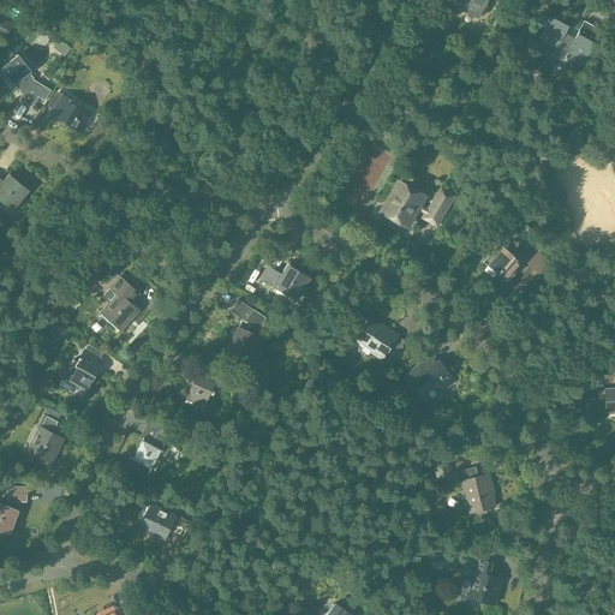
[(479,19),(489,0),(494,0),(502,4),(503,0),(454,0),(452,5),(479,19)]
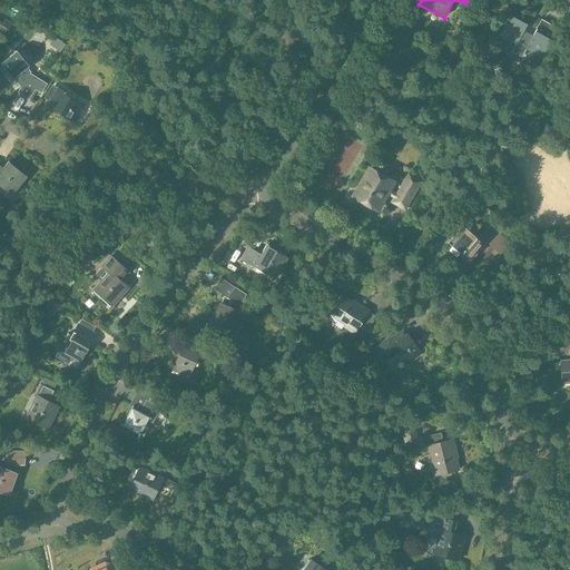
[(509,18),(500,36),(543,59),(553,41),(536,32),(532,38),(523,33),(527,27),(509,18)]
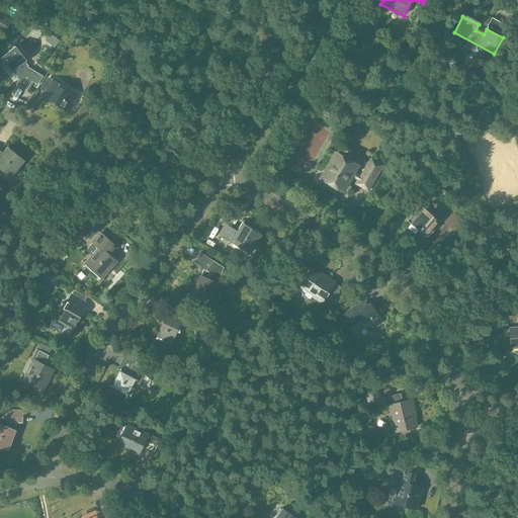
[(0,29),(6,33),(12,22),(5,17),(3,20),(0,18),(0,29)]
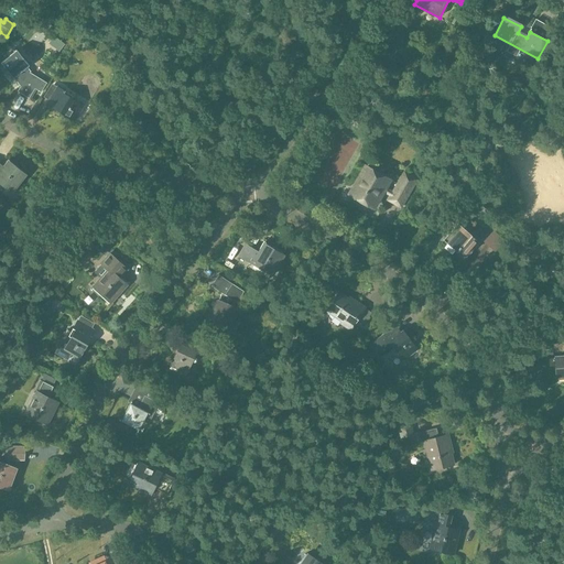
[(470,42),(475,28),(468,25),(464,40),(470,42)]
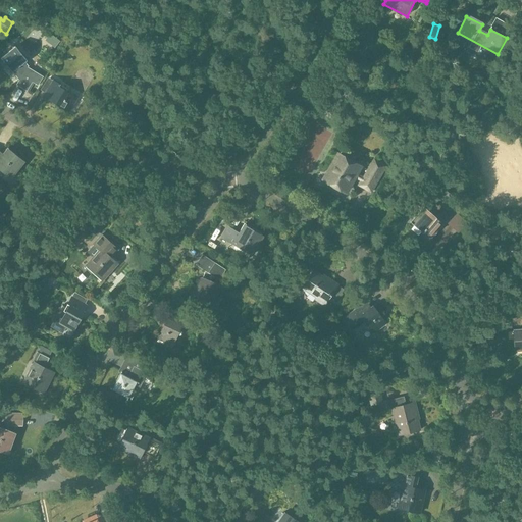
[(16,47),(2,58),(19,81),(16,85),(28,92),(33,83),(39,86),(44,77),(28,67),(24,63),(28,61),(16,47)]
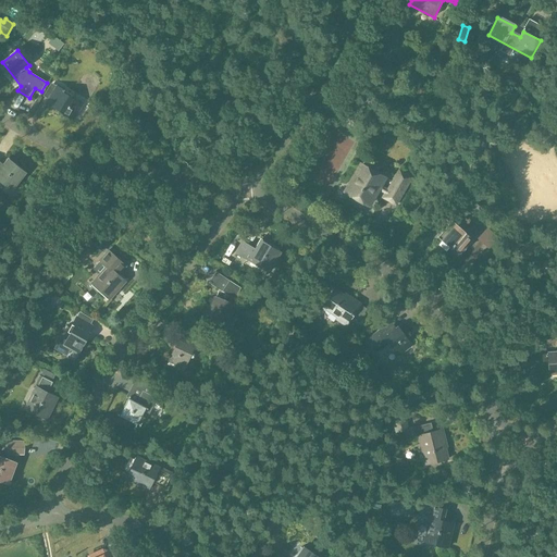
[(57,86),(48,101),(56,106),(53,107),(74,120),(78,112),(83,106),(63,93),(64,90),(57,86)]
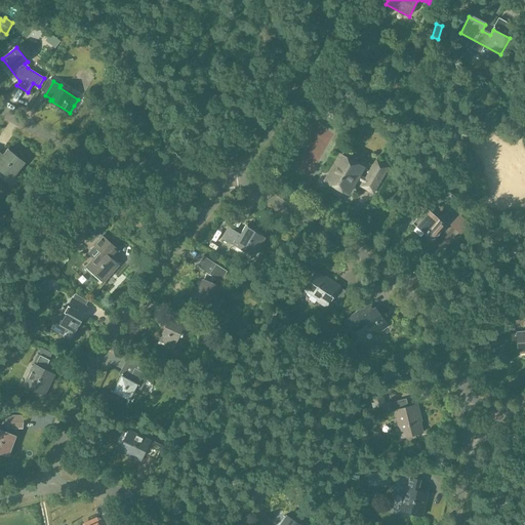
[(0,168),(11,177),(24,162),(17,157),(16,158),(8,152),(5,157),(0,152),(0,168)]
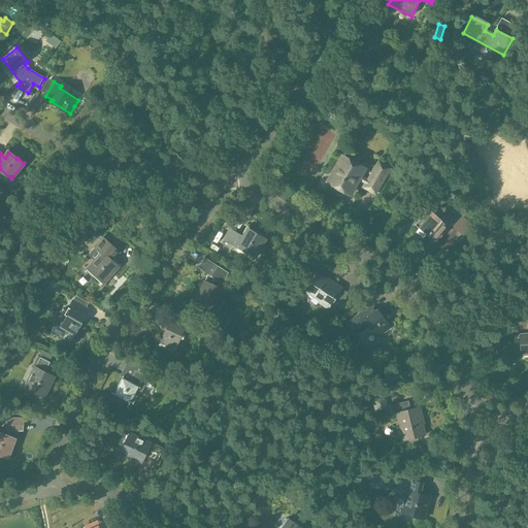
[(358,180),(364,184),(367,178),(361,175),(364,168),(343,157),(328,184),(349,195),(358,180)]
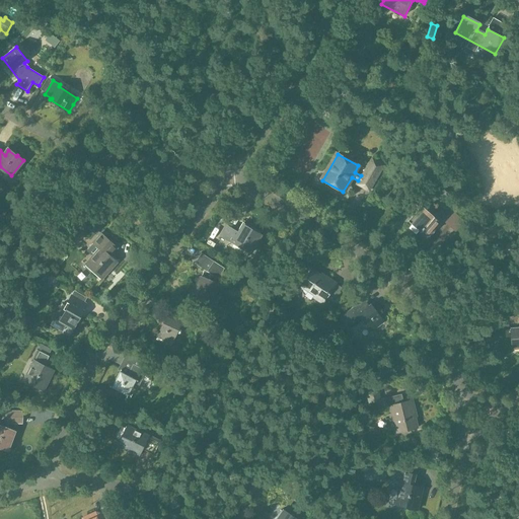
[(372,157),(361,175),(375,183),(386,165),(372,157)]
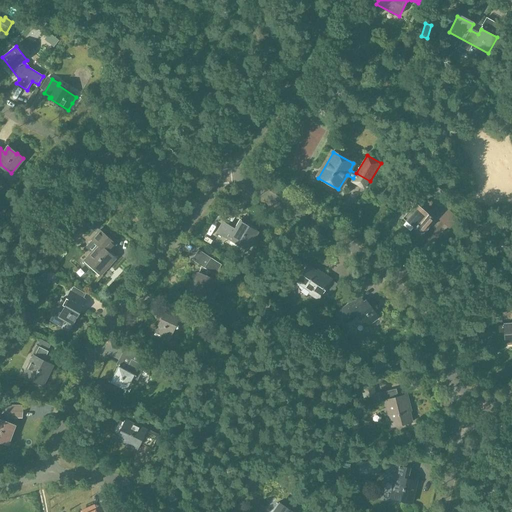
[(419,206),(406,221),(415,229),(416,227),(423,232),(434,219),(419,206)]
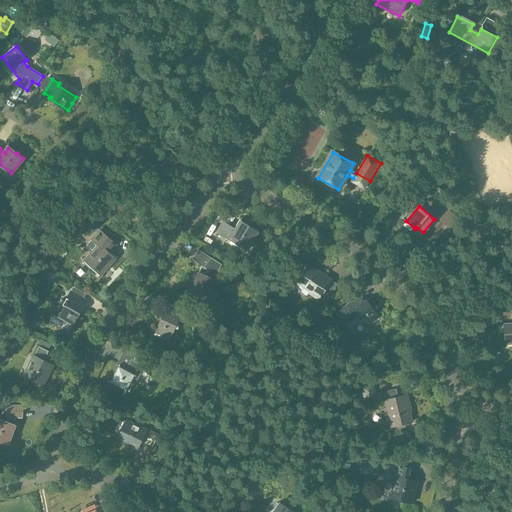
[(446,207),(437,218),(450,229),(459,219),(446,207)]
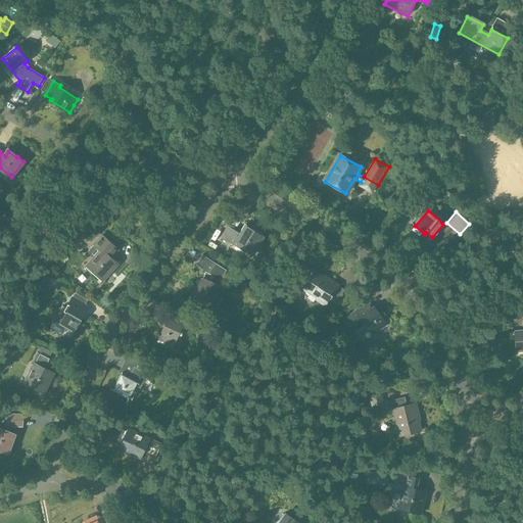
[(106,225),(90,212),(85,220),(91,226),(100,233),(106,225)]
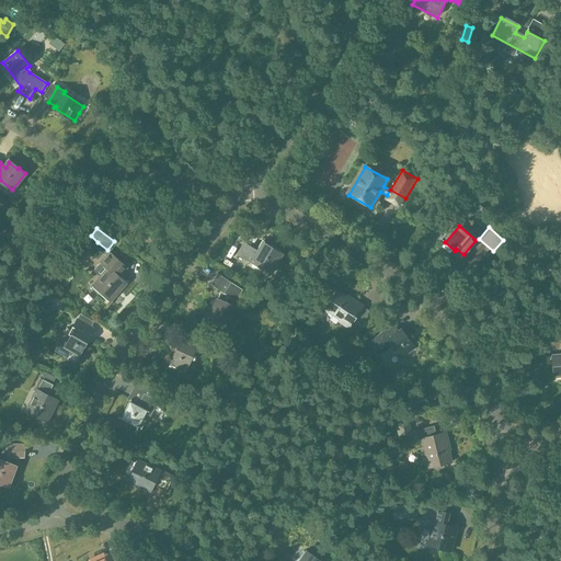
[(245,244),(239,256),(253,264),(254,262),(271,272),(282,253),(274,249),(273,250),(263,244),(259,252),(245,244)]
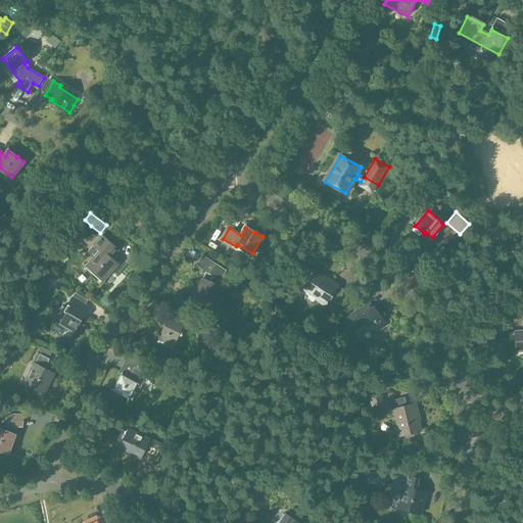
[(91,256),(94,258),(88,267),(103,280),(116,265),(111,260),(121,250),(102,234),(93,244),(98,248),(91,256)]
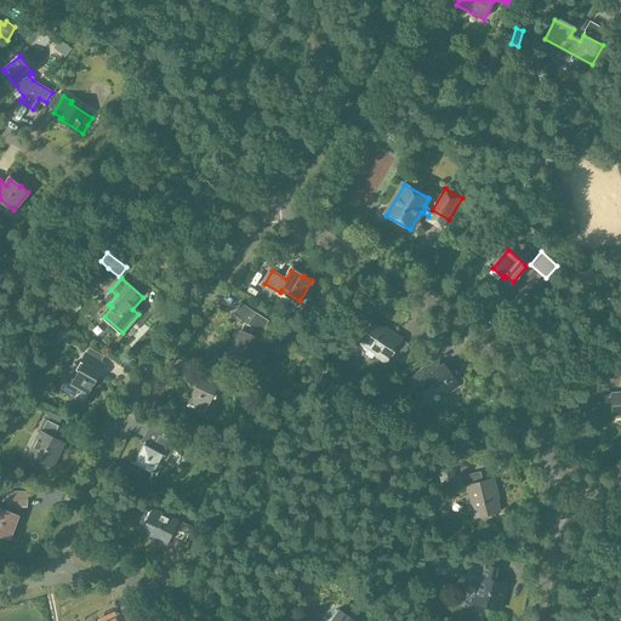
[(268,322),(256,313),(241,303),(233,315),(244,323),(232,353),(252,362),(261,341),(268,322)]
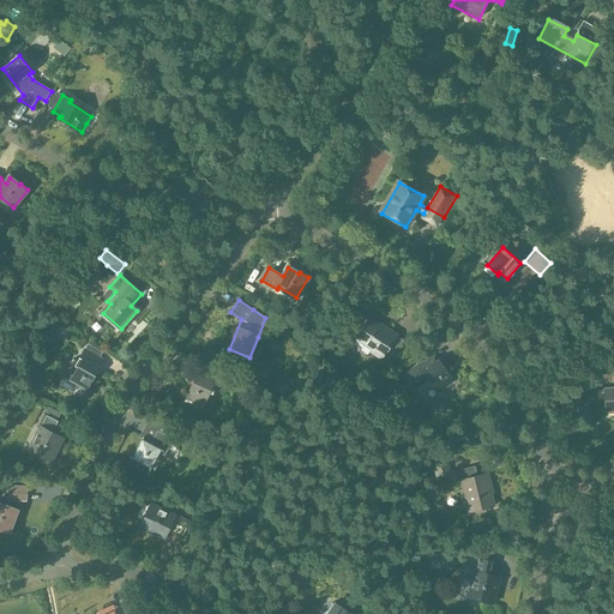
[(371,353),(381,360),(398,336),(387,327),(385,330),(369,319),(356,339),(372,350),(371,353)]
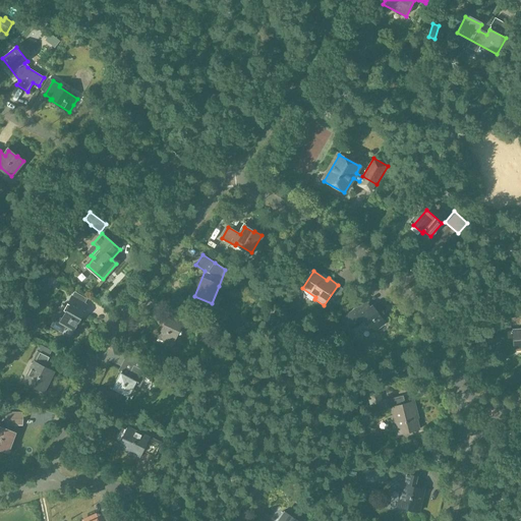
[(56,315),(51,327),(63,334),(66,328),(73,332),(84,312),(82,311),(87,304),(72,297),(68,303),(70,305),(62,320),(56,315)]
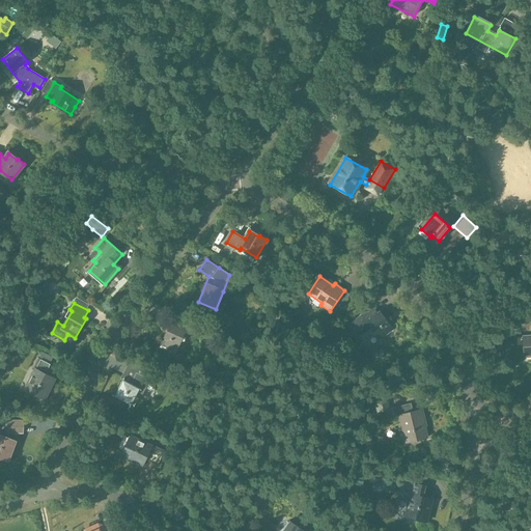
[(360,337),(371,329),(380,340),(386,336),(393,331),(380,312),(378,313),(373,307),(360,317),(348,325),(354,332),(356,331),(360,337)]
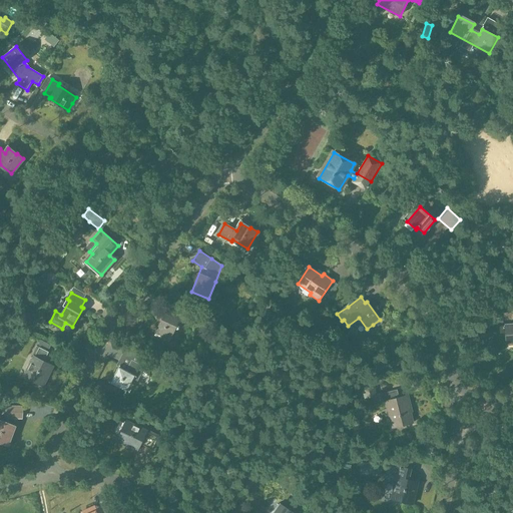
[(164,314),(155,334),(162,337),(169,340),(178,321),(180,322),(184,315),(170,308),(167,315),(164,314)]
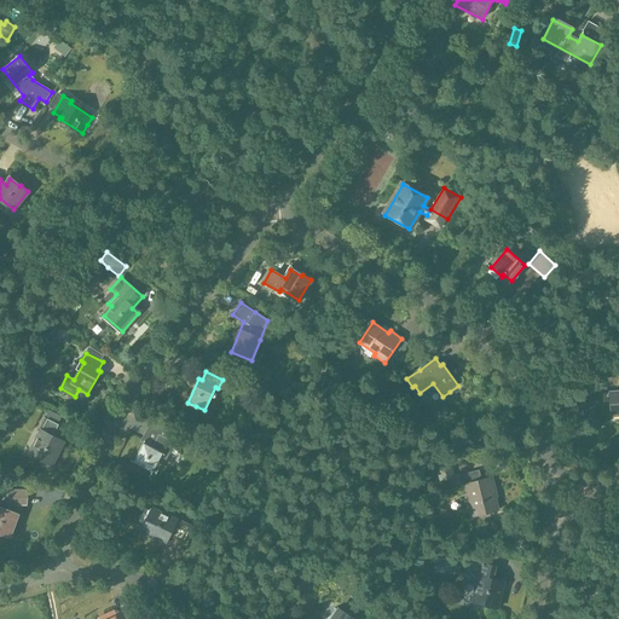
[(63,443),(53,438),(59,424),(46,418),(40,432),(41,432),(30,453),(52,464),(63,443)]
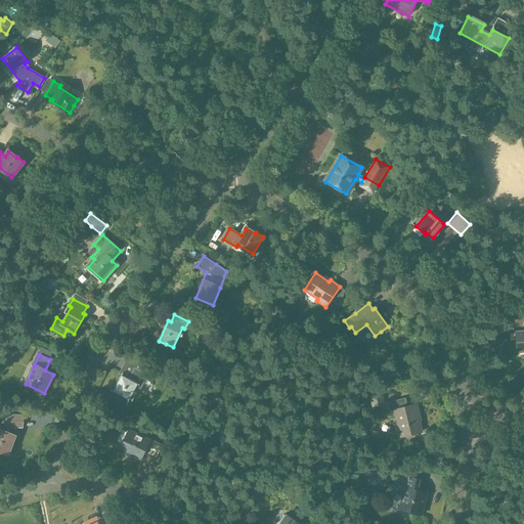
[(122,375),(113,391),(129,400),(137,384),(139,385),(145,374),(135,368),(129,379),(122,375)]
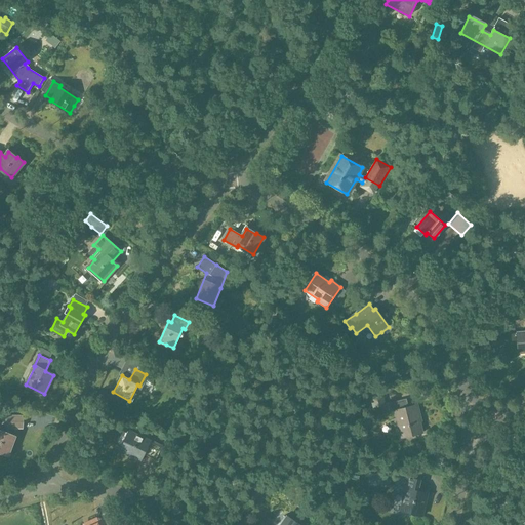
[(406,399),(390,403),(392,411),(396,410),(402,438),(421,433),(418,418),(419,418),(416,405),(408,407),(406,399)]
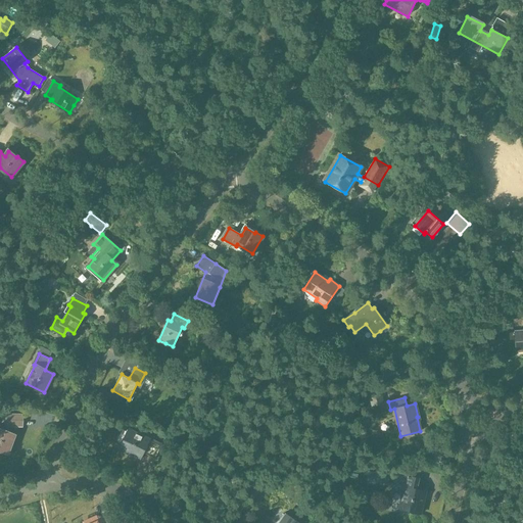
[(0,449),(8,453),(17,427),(22,427),(22,415),(8,415),(8,427),(6,432),(0,430),(0,449)]
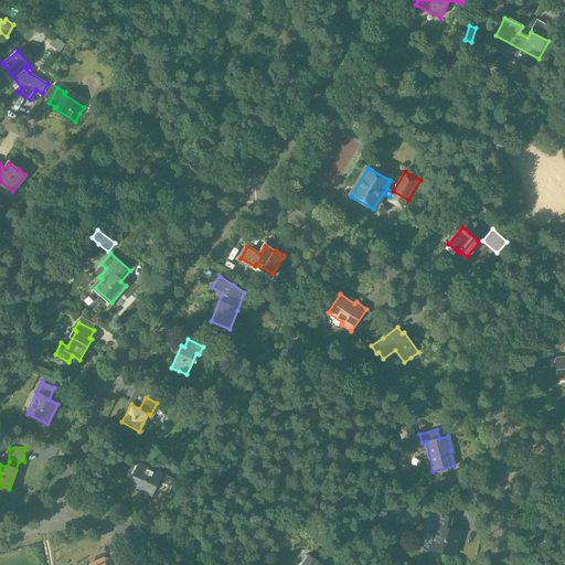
[(136,476),(130,486),(140,490),(151,496),(155,488),(161,491),(168,494),(174,482),(168,479),(160,476),(140,466),(136,476)]
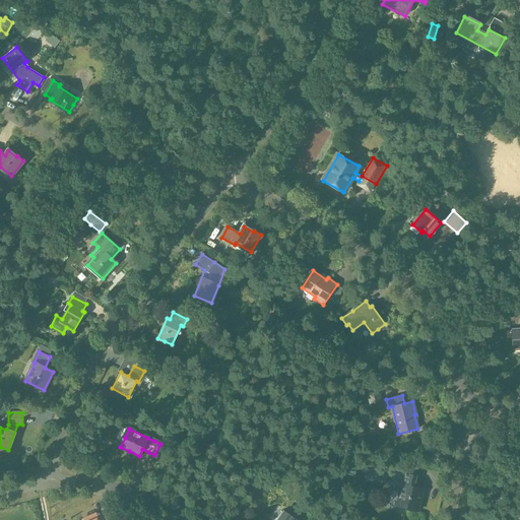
[(366,481),(387,482),(388,470),(367,469),(366,481)]
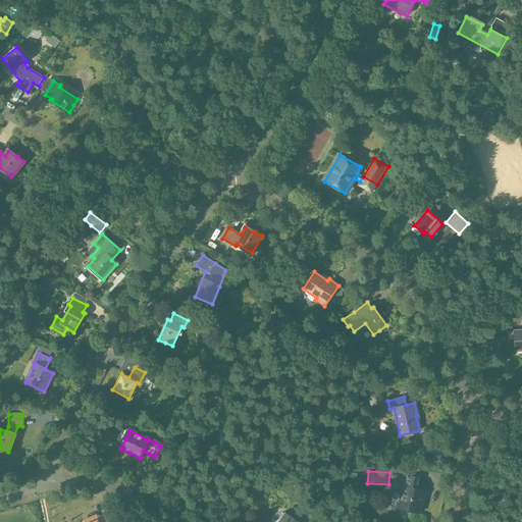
[(402,486),(404,487),(400,507),(419,512),(424,492),(415,489),(418,477),(405,474),(402,486)]
